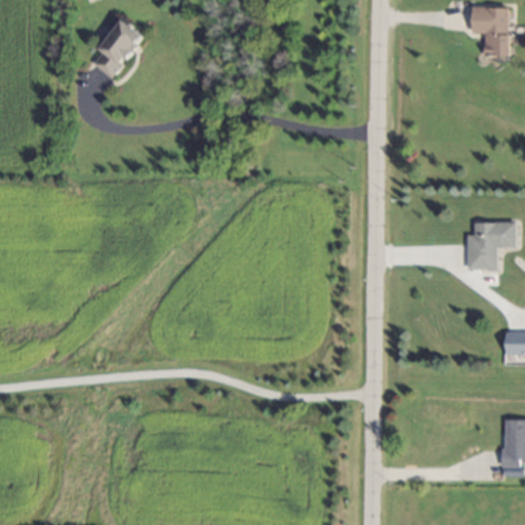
[(473,34),(485,35),(485,56),(509,57),(510,8),(474,8),(473,34)]
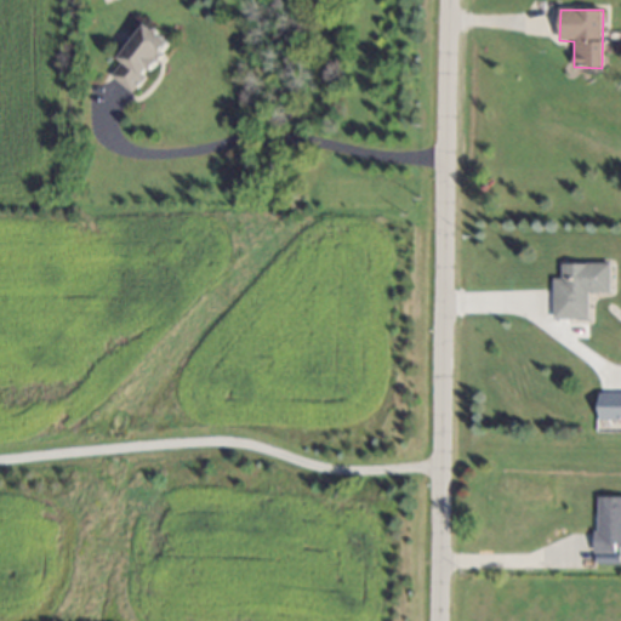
[(171,44),(144,24),(118,60),(121,62),(110,77),(132,93),(171,44)]
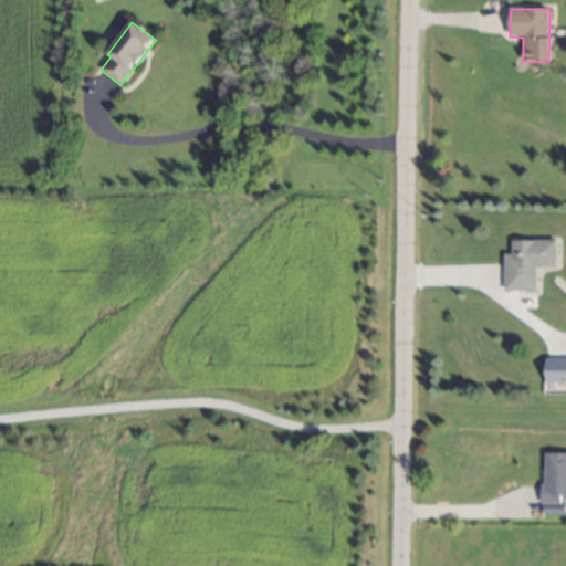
[(556,268),(557,241),(512,240),(511,254),(504,254),(503,291),(536,292),(536,266),(556,268)]
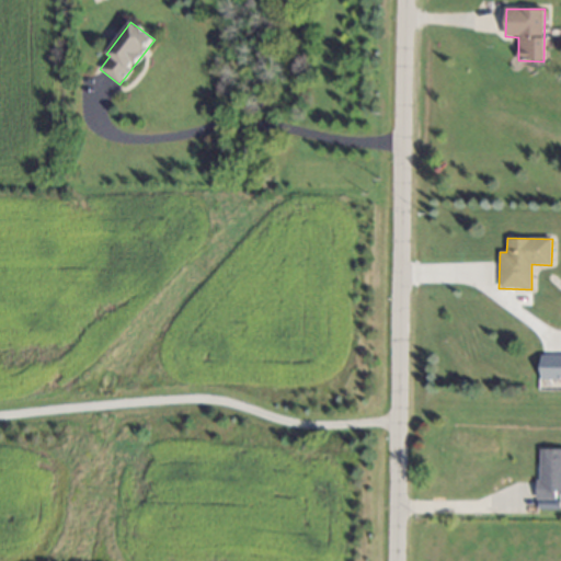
[(540,380),(560,380),(560,355),(540,355),(540,380)]
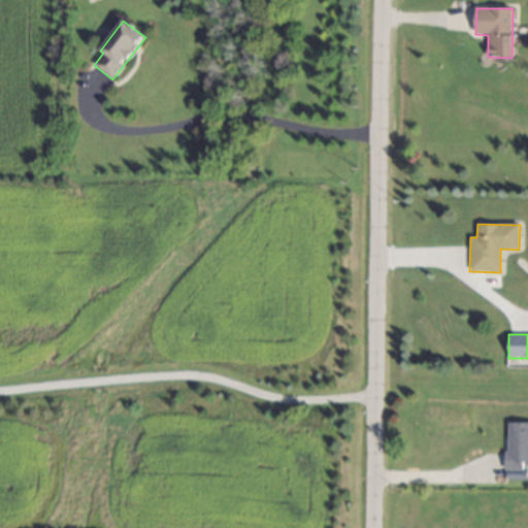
[(527,423),(506,423),(506,470),(523,470),(523,464),(527,464),(527,423)]
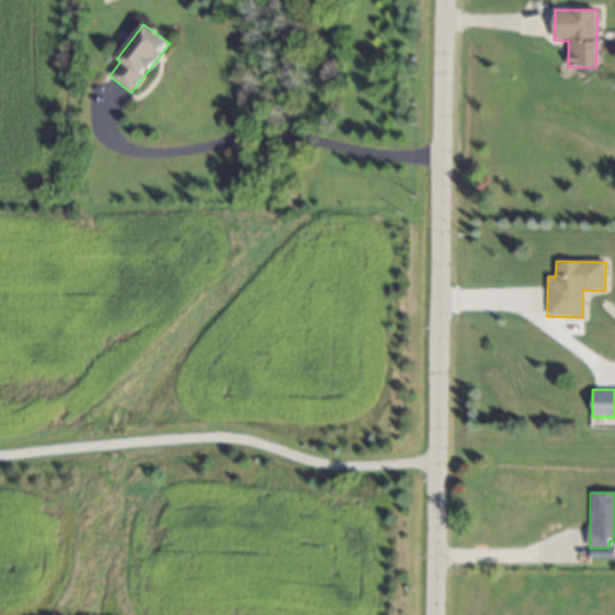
All buildings are outlined.
